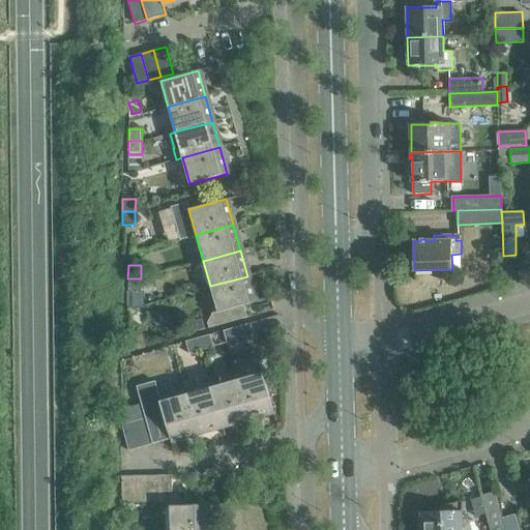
[(209,328),(222,324),(248,317),(244,305),(255,302),(247,276),(210,286),(217,311),(211,313),(212,315),(207,323),(209,328)]
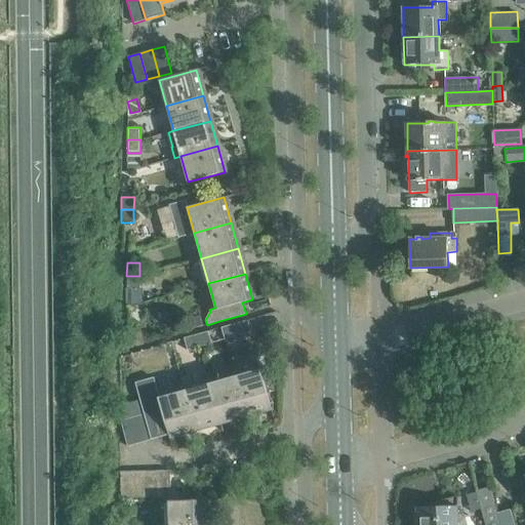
[(139,288),(139,276),(126,276),(126,288),(138,288),(139,288)]
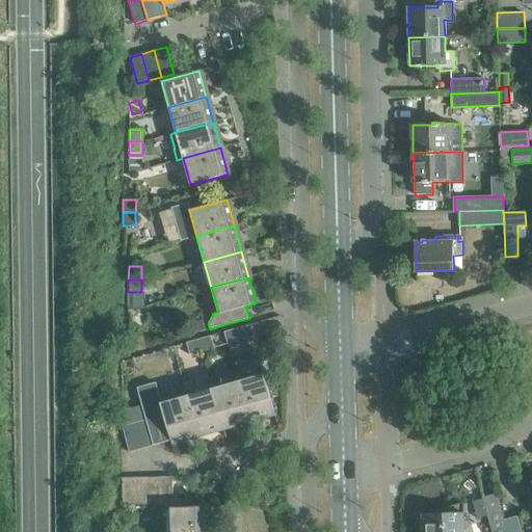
[(140,292),(128,292),(128,311),(140,308),(140,292)]
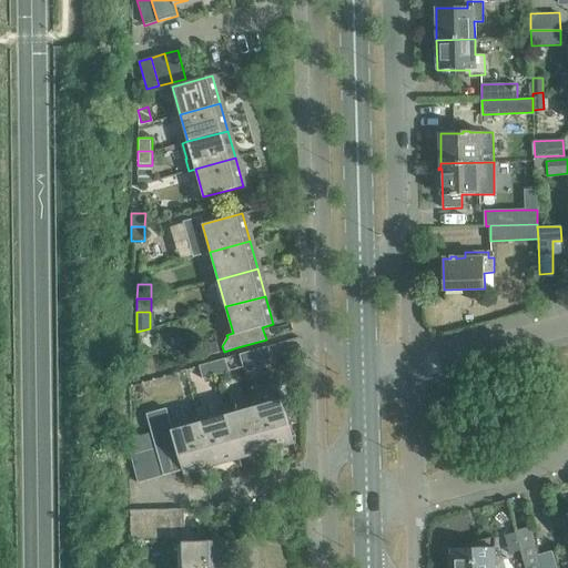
[(220,353),(216,342),(203,345),(206,356),(220,353)]
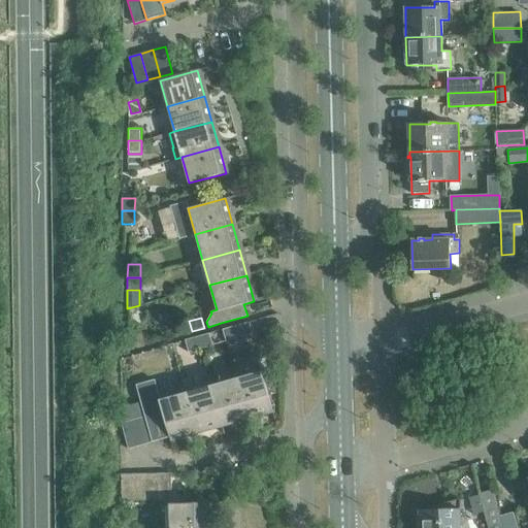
[(249,322),(223,329),(226,341),(252,334),(249,322)]
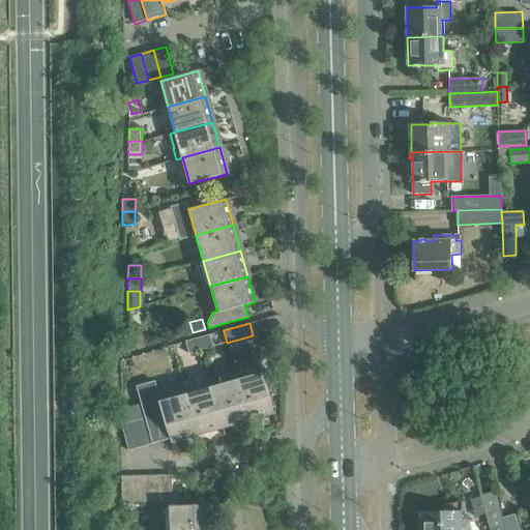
[(145,346),(141,331),(127,335),(131,350),(145,346)]
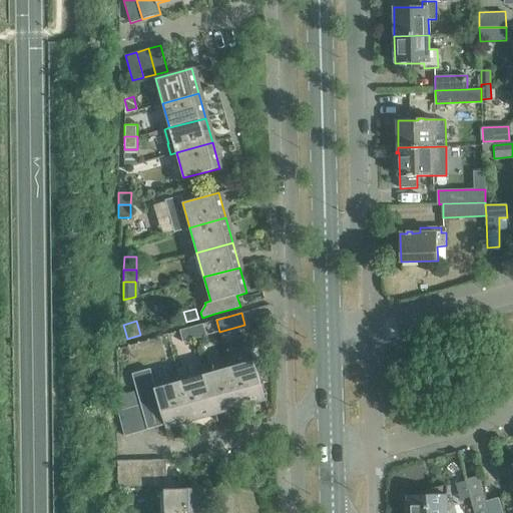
[(258,323),(251,334),(264,340),(270,329),(258,323)]
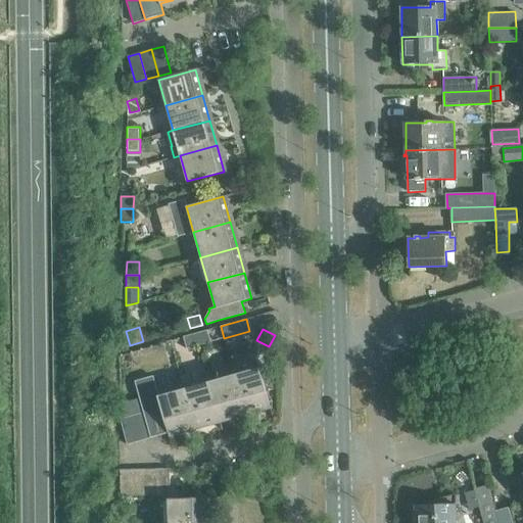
[(210,342),(207,330),(195,333),(198,345),(210,342)]
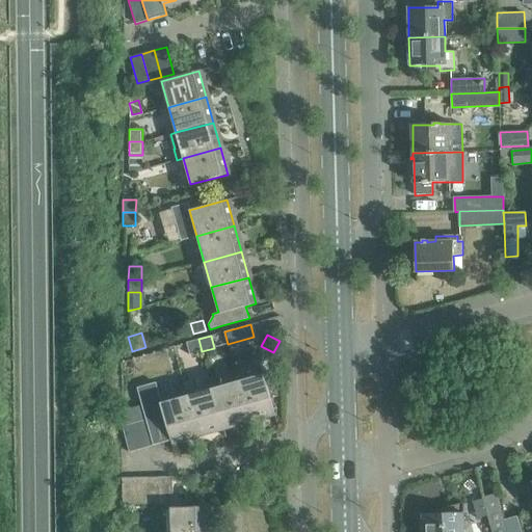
[(198,339),(186,343),(189,354),(202,351),(198,339)]
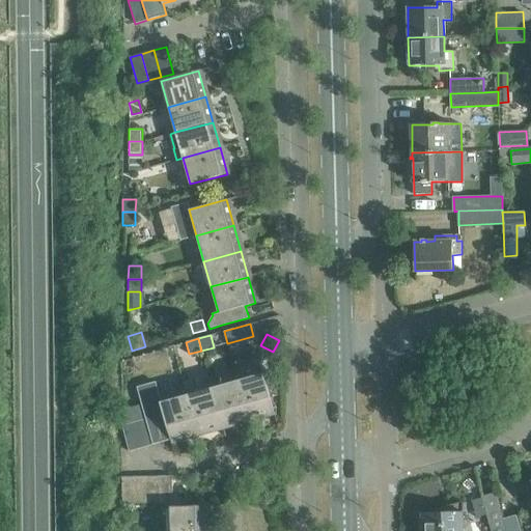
[(263,373),(236,381),(248,418),(274,411),(263,373)]
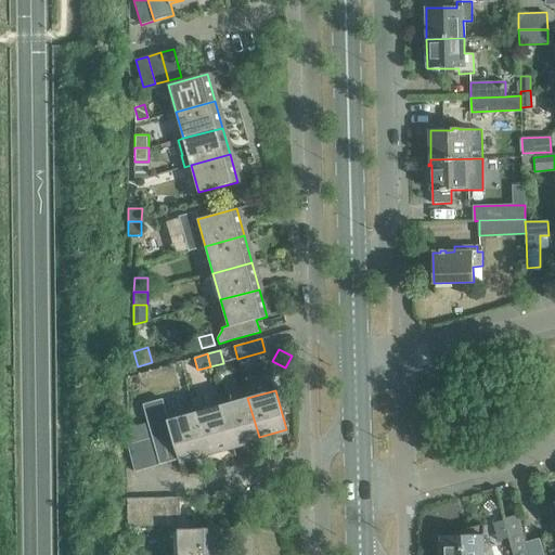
[(247,398),(221,405),(232,444),(259,437),(247,398)]
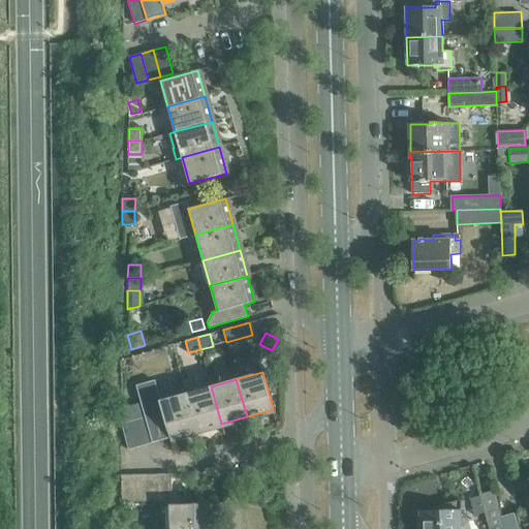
[(195,431),(185,394),(161,401),(155,380),(135,385),(145,417),(146,417),(152,443),(195,431)]
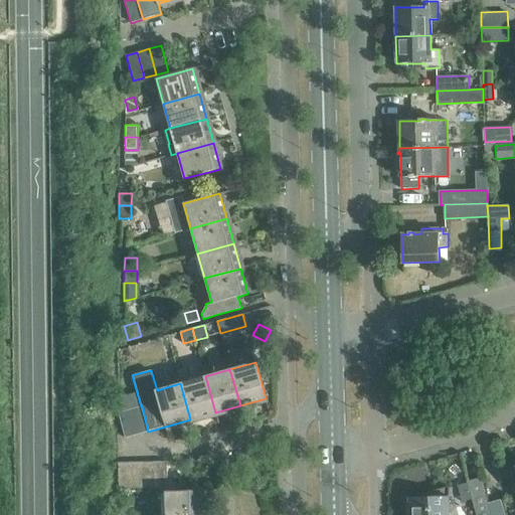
[(205,376),(180,383),(190,419),(215,412),(205,376)]
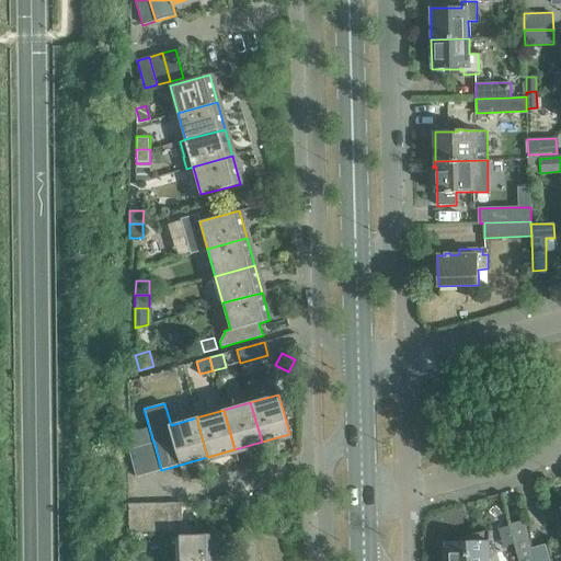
[(149,473),(161,470),(155,443),(153,443),(141,446),(149,473)]
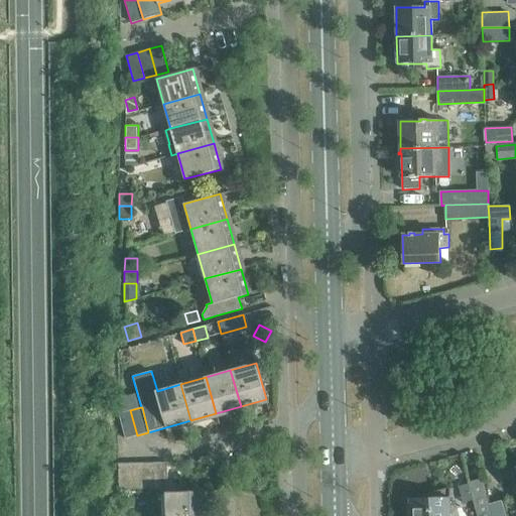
[(125,439),(137,435),(130,410),(118,413),(125,439)]
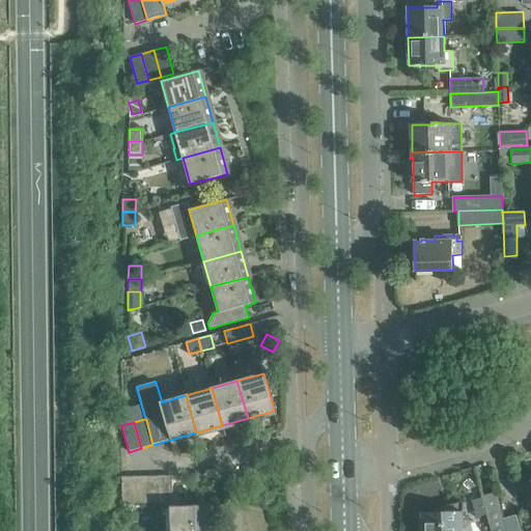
[(134,476),(121,477),(121,504),(135,504),(134,499),(134,476)]
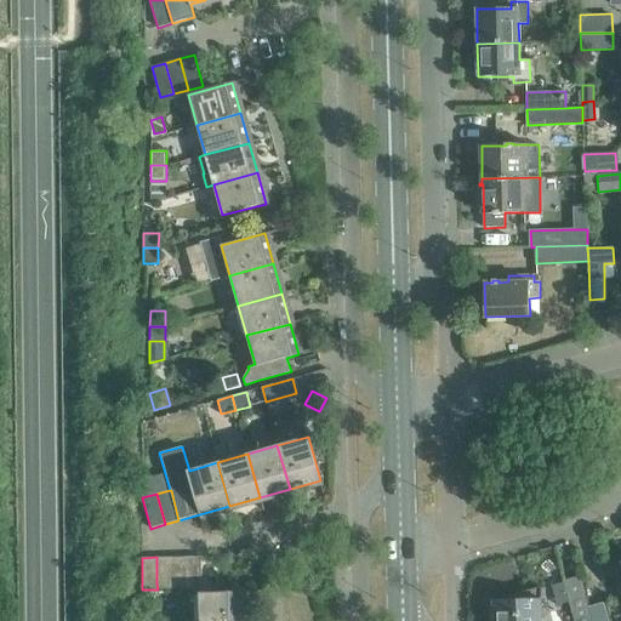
[(171,557),(157,557),(157,584),(158,590),(172,588),(172,584),(171,557)]
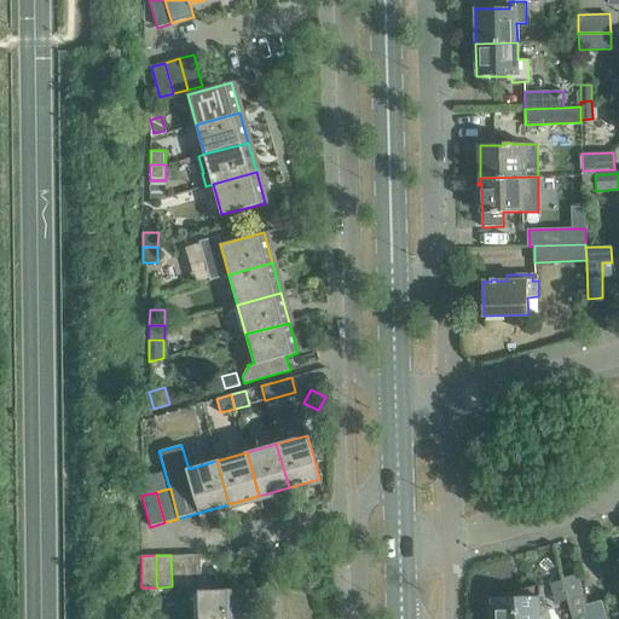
[(172,582),(172,586),(186,586),(186,582),(186,555),(171,555),(172,582)]
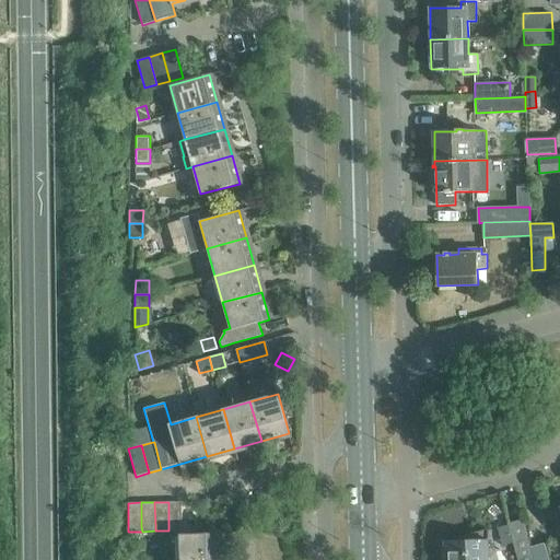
[(182,502),(168,502),(168,526),(168,531),(182,531),(182,502)]
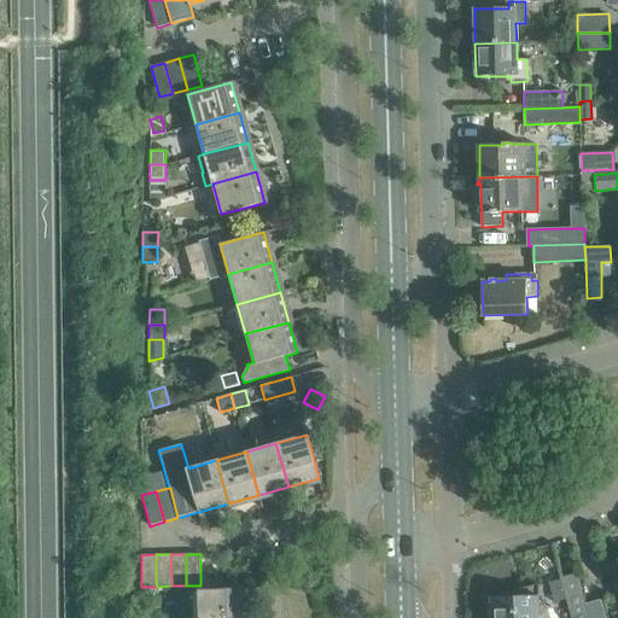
[(589,617),(586,602),(577,572),(560,577),(571,617),(589,617)]
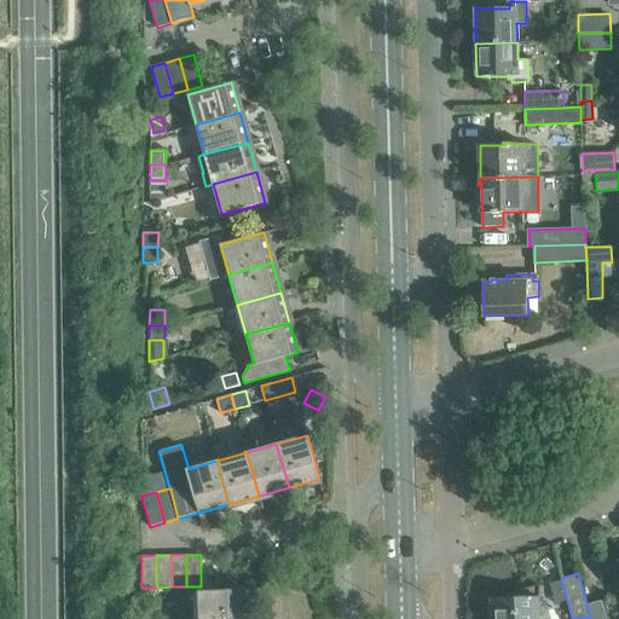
[(555,603),(567,600),(562,580),(550,584),(555,603)]
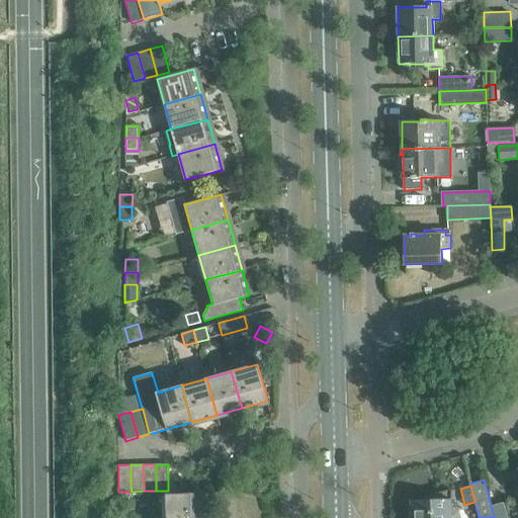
[(411,517),(451,517),(451,489),(426,496),(427,500),(411,500),(411,517)]
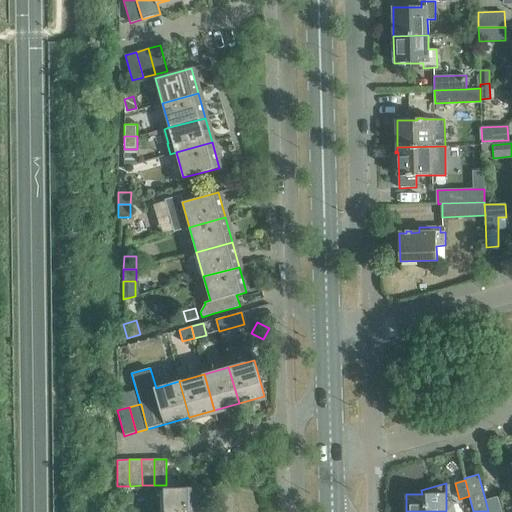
[(165,489),(165,511),(202,511),(202,488),(165,489)]
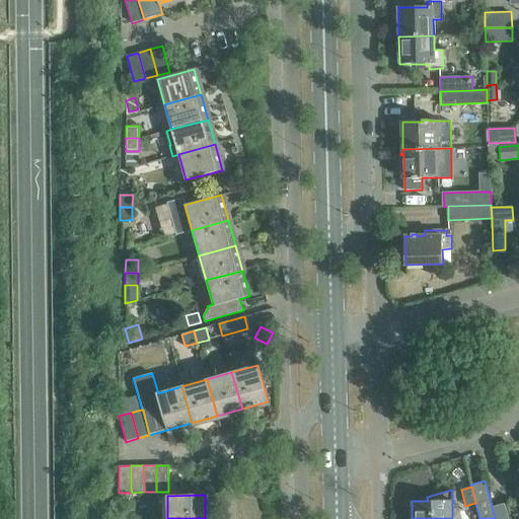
[(508,518),(504,503),(492,506),(495,518),(508,518)]
